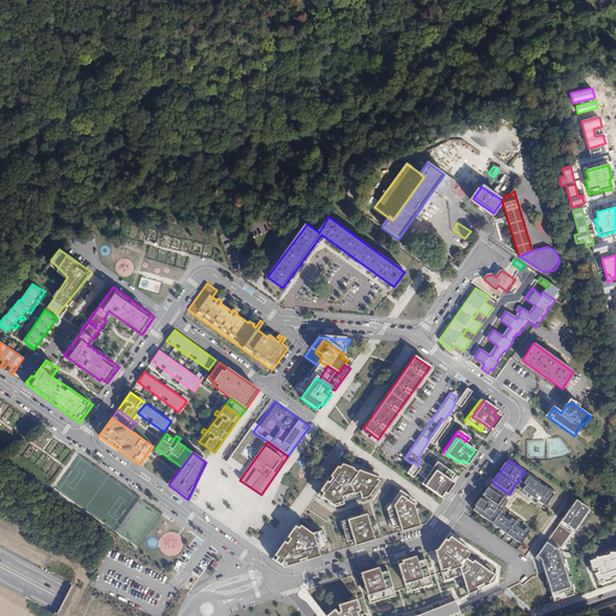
[(433,469),(448,479),(451,473),(436,461),(431,467),(424,478),(420,483),(424,485),(433,469)]
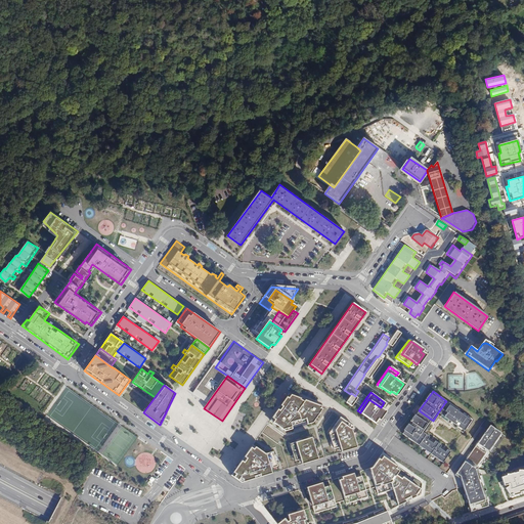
[(360,406),(366,397),(361,393),(355,402),(360,406)]
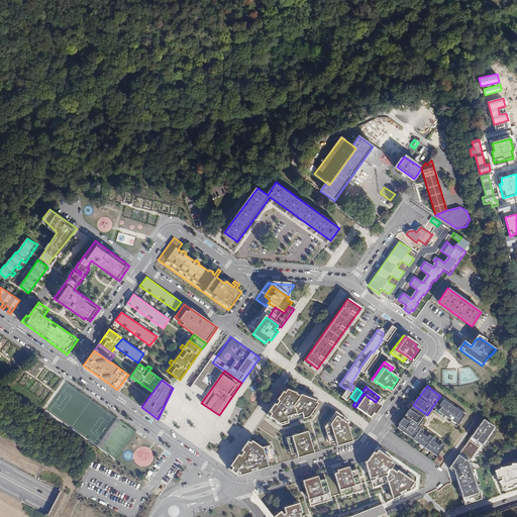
[(303,419),(308,418),(319,401),(300,395),(299,396),(296,394),(296,393),(287,390),(284,393),(283,392),(276,402),(278,403),(275,406),(274,405),(268,414),(271,416),(269,418),(279,425),(287,422),(286,418),(295,415),(296,416),(301,414),(303,419)]
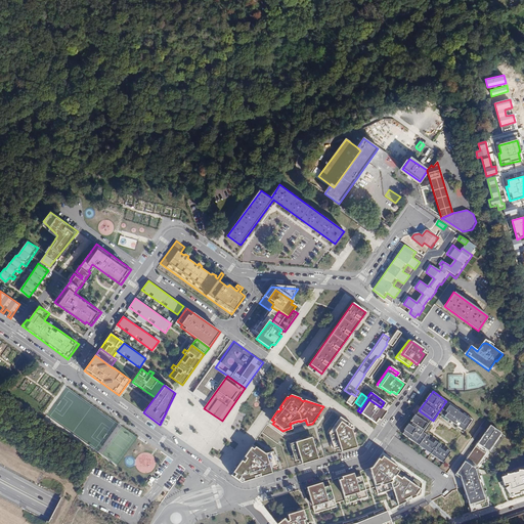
[(379,419),(385,410),(381,407),(368,399),(360,412),(374,422),(377,417),(379,419)]
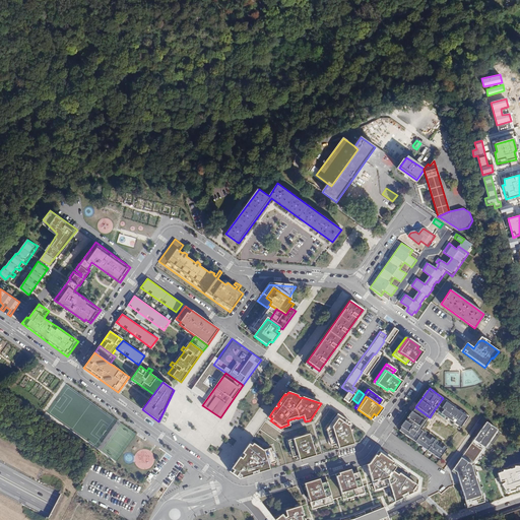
[(445,401),(442,399),(435,409),(439,411),(437,413),(447,420),(448,418),(453,423),(452,425),(459,430),(462,425),(464,426),(470,417),(460,409),(459,411),(455,408),(456,407),(446,399),(445,401)]
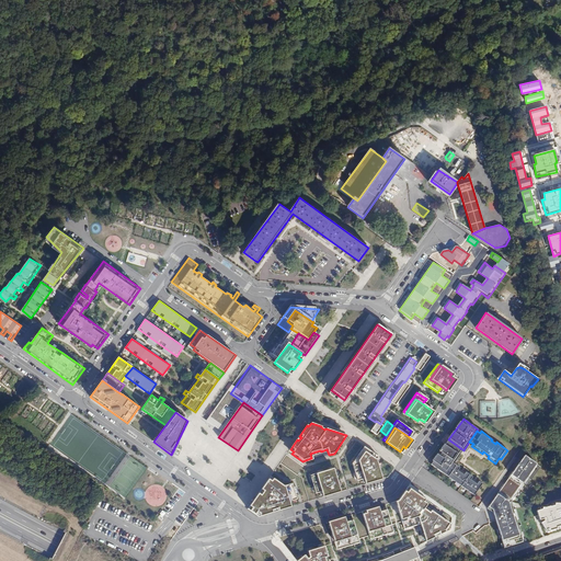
[(447,442),(446,444),(460,454),(462,451),(464,450),(448,439),(447,442)]
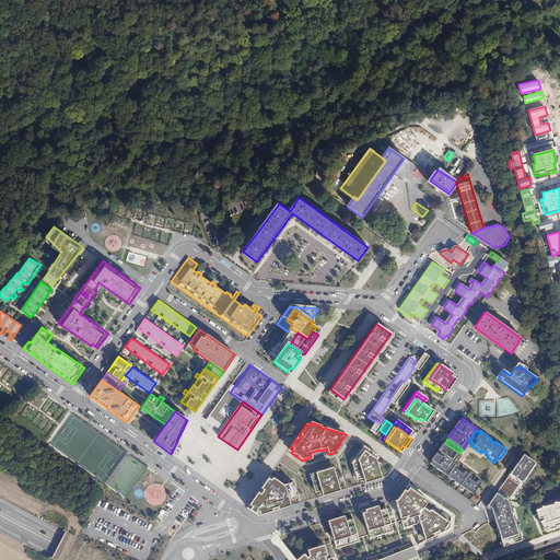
[(445,475),(453,463),(459,453),(445,443),(432,462),(430,464),(445,475)]
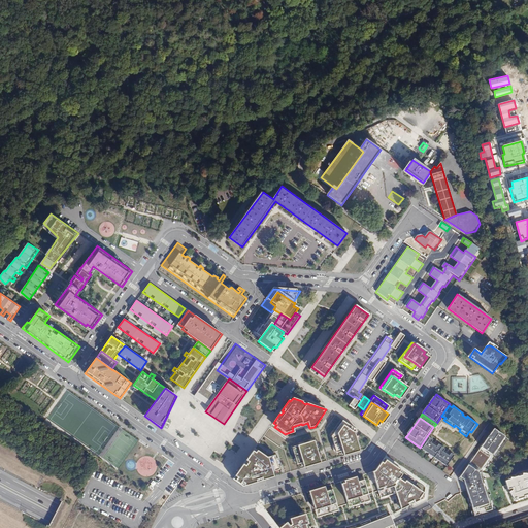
[(343,427),(352,432),(354,429),(343,421),(332,437),(336,451),(342,449),(338,434),(343,427)]
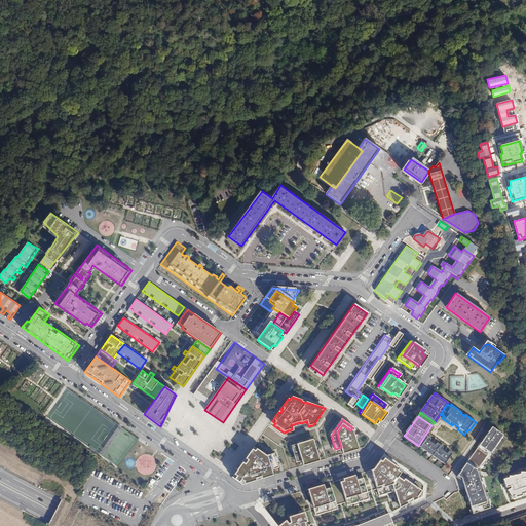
[(341,447),(343,454),(359,450),(352,433),(350,430),(342,425),(337,433),(341,447)]
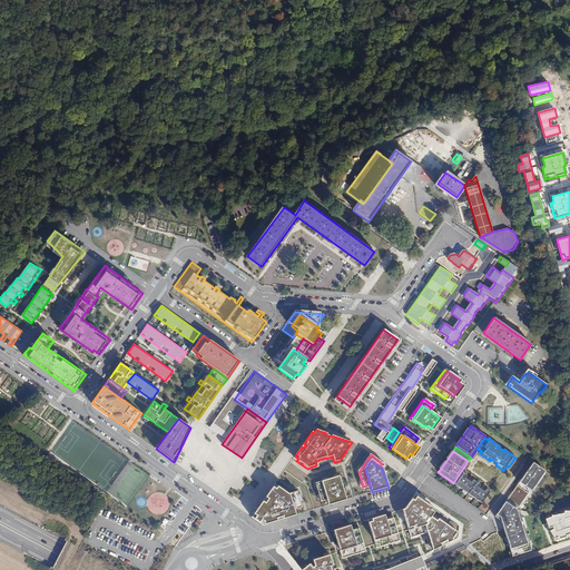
[(517,481),(529,489),(542,470),(530,461),(517,481)]
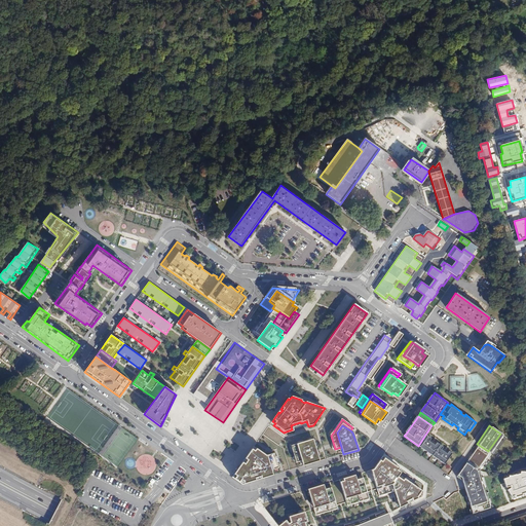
[(430,438),(425,435),(418,446),(445,464),(452,454),(450,452),(448,455),(441,449),(443,447),(438,444),(436,446),(428,441),(430,438)]
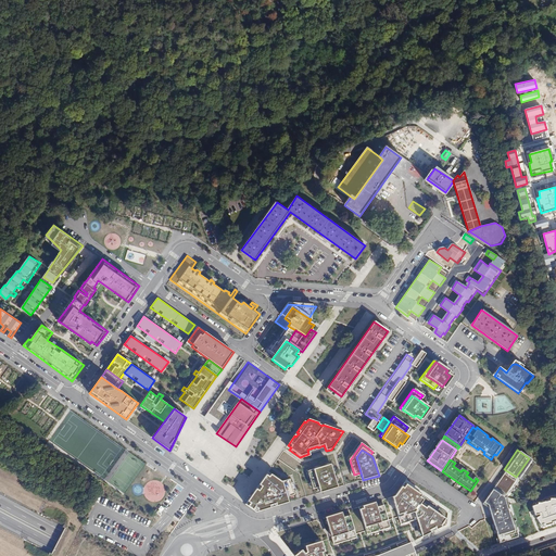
[(313,470),(320,492),(338,488),(329,465),(313,470)]
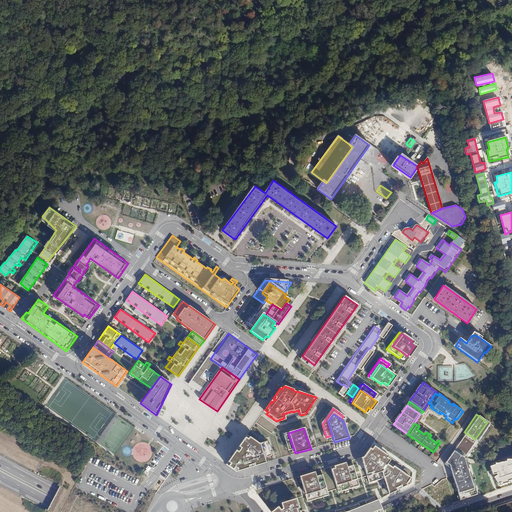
[(452,448),(463,456),(475,439),(464,432),(452,448)]
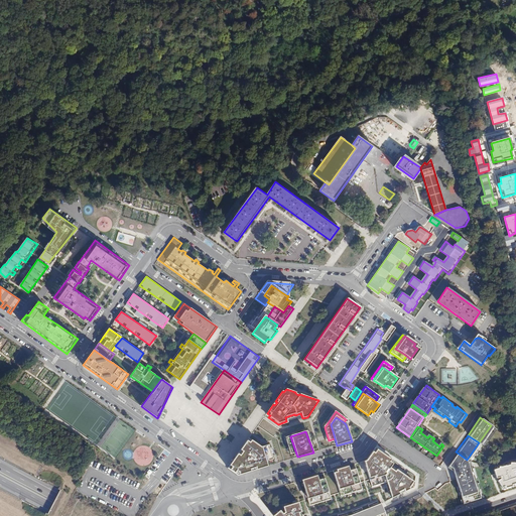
[(268,445),(261,447),(251,441),(250,443),(247,441),(240,452),(237,455),(229,466),(228,468),(230,470),(235,473),(238,475),(239,475),(251,472),(256,470),(267,467),(266,462),(272,460),(268,445)]
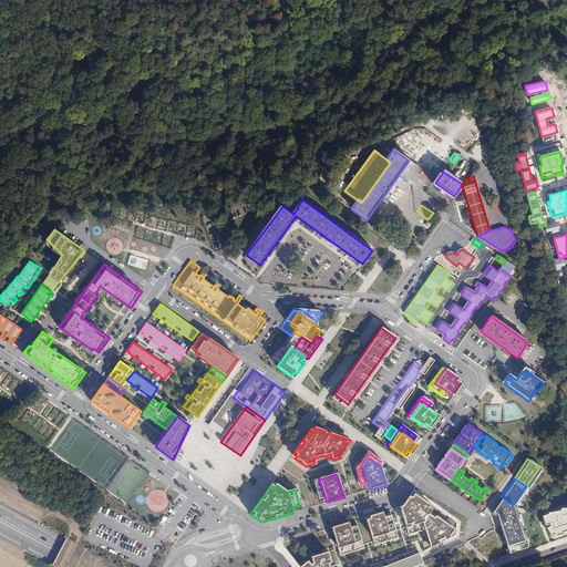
[(403,506),(400,506),(405,525),(409,535),(422,531),(431,547),(441,543),(446,539),(451,537),(450,535),(454,529),(435,516),(434,518),(429,514),(433,507),(415,495),(412,493),(410,496),(403,506)]
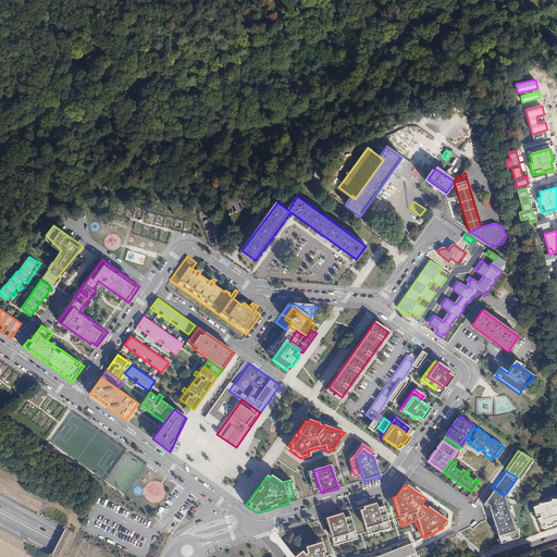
[(504,496),(492,487),(482,500),(486,504),(498,540),(517,534),(504,496)]
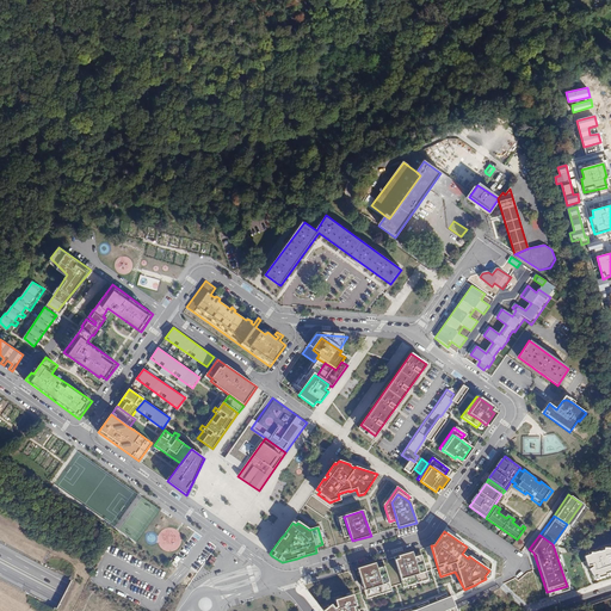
[(610,544),(584,555),(593,578),(603,578),(610,574),(610,544)]
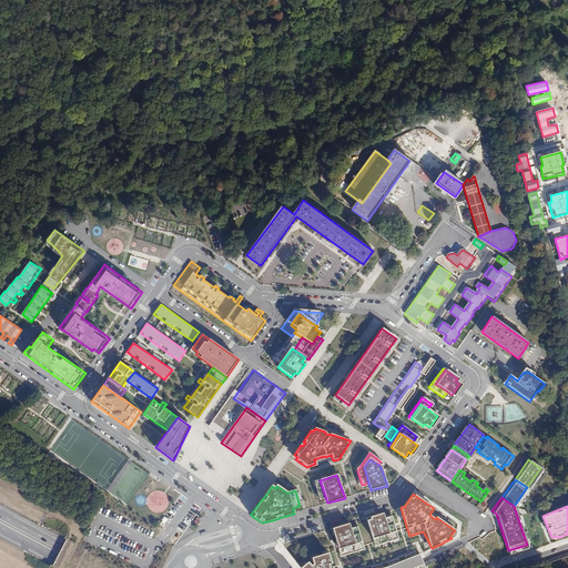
[(374,543),(375,546),(398,538),(396,531),(395,527),(392,517),(385,519),(384,513),(367,518),(373,538),(374,543)]
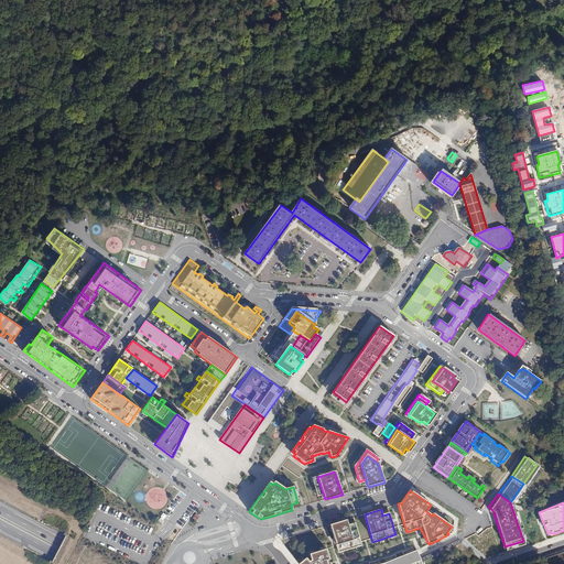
[(336,545),(338,552),(362,545),(361,541),(360,539),(356,523),(349,525),(347,519),(331,524),(336,545)]
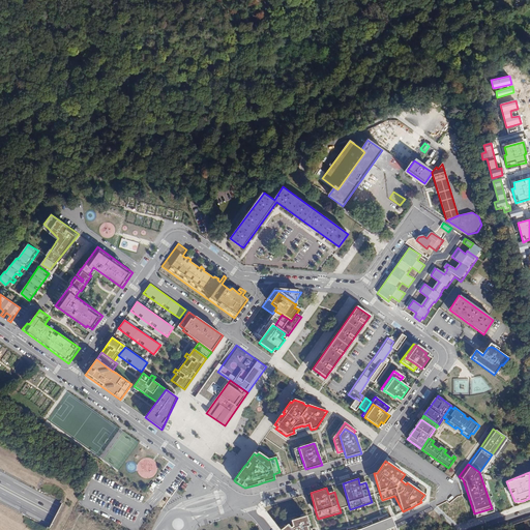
[(311,529),(310,526),(306,516),(291,521),(293,527),(291,528),(288,524),(281,529),(311,529)]
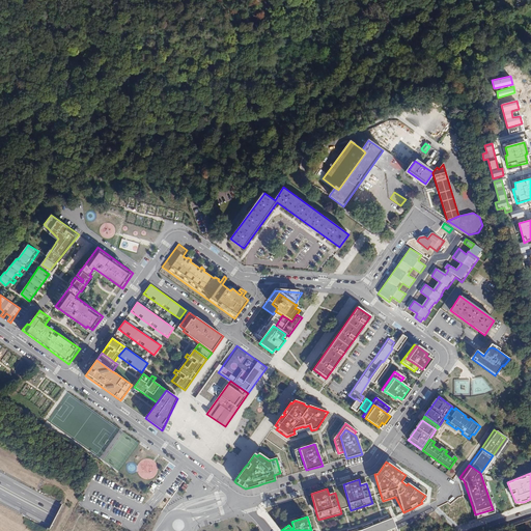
[(362,530),(358,530),(391,530),(392,530),(396,528),(395,526),(392,518),(362,530)]
